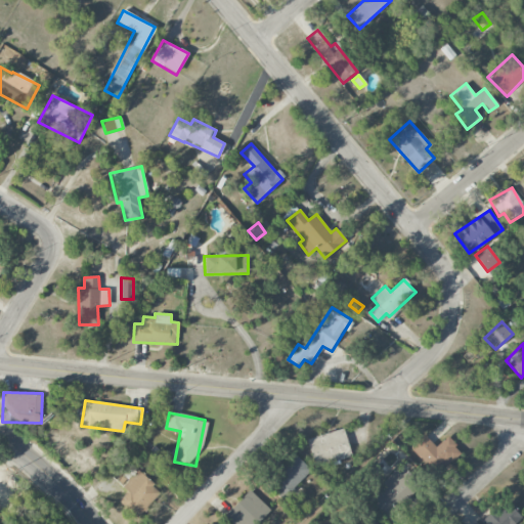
[(307,439),(315,469),(352,459),(344,429),(307,439)]
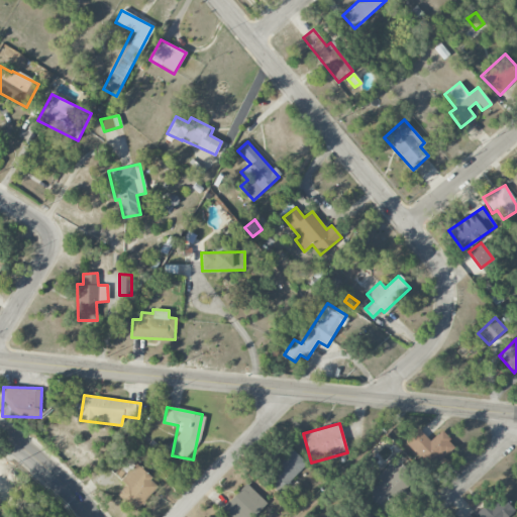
[(454,446),(440,431),(429,440),(418,428),(407,439),(432,467),(454,446)]
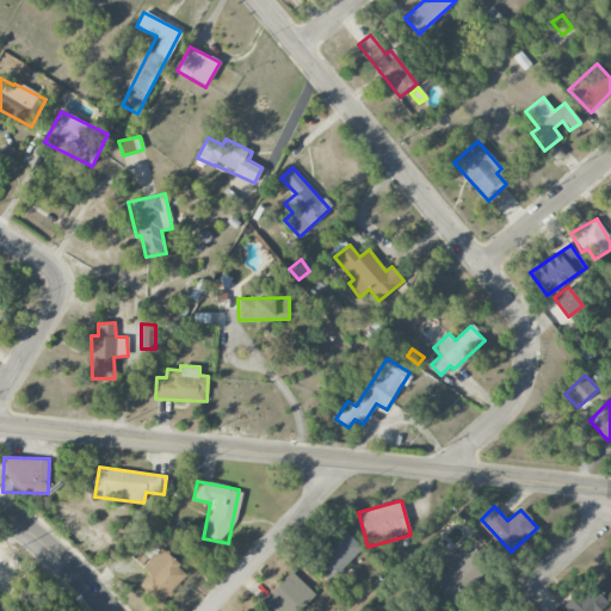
[(310,562),(331,581),(362,548),(343,529),(310,562)]
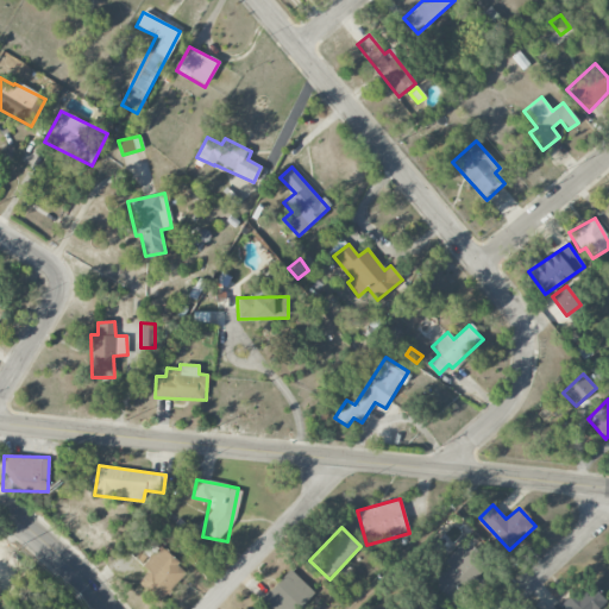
[(157,602),(187,573),(161,546),(140,565),(148,572),(138,582),(157,602)]
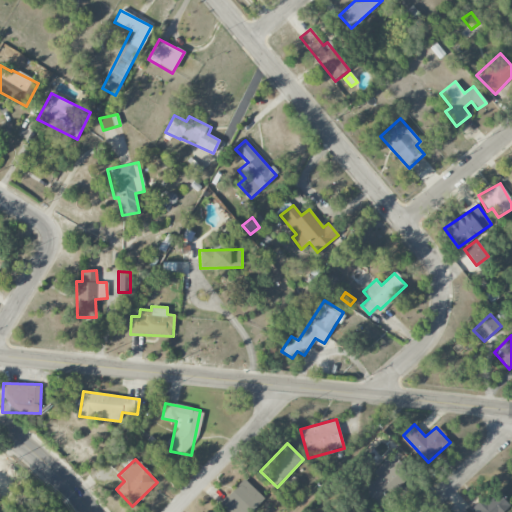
[(378,505),(403,478),(384,461),(359,488),(378,505)]
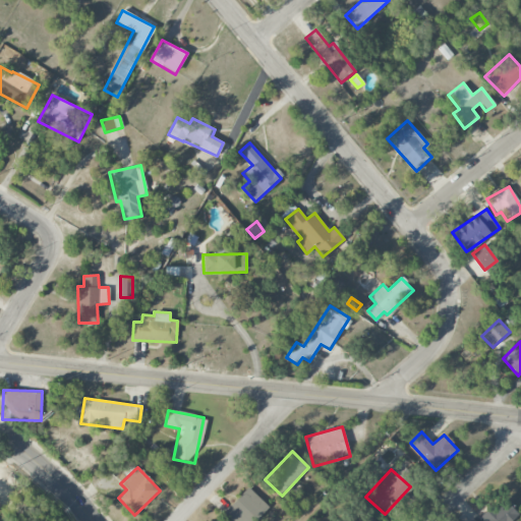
[(222,515),(227,520),(254,520),(269,507),(247,487),(222,515)]
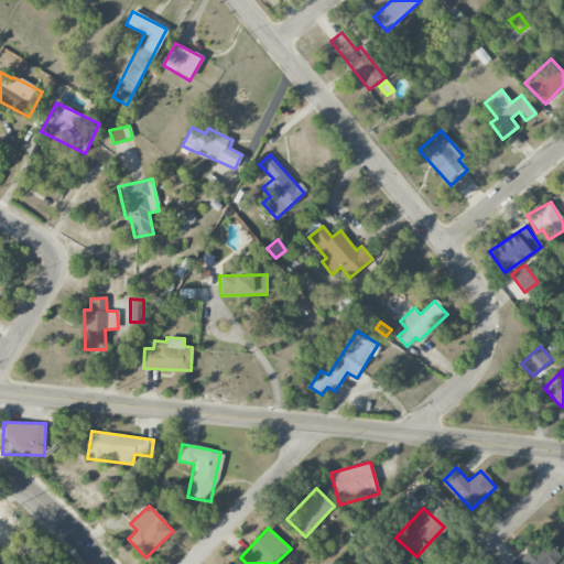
[(554,563),(563,556),(545,537),(520,561),(522,563),(554,563)]
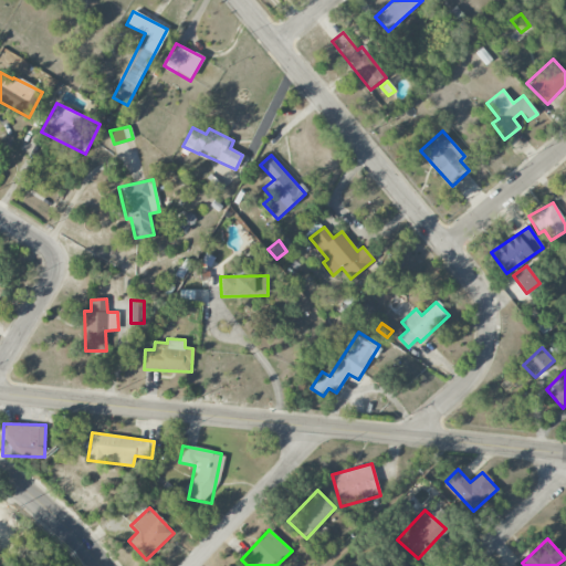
[(406,565),(396,555),(383,565),(406,565)]
